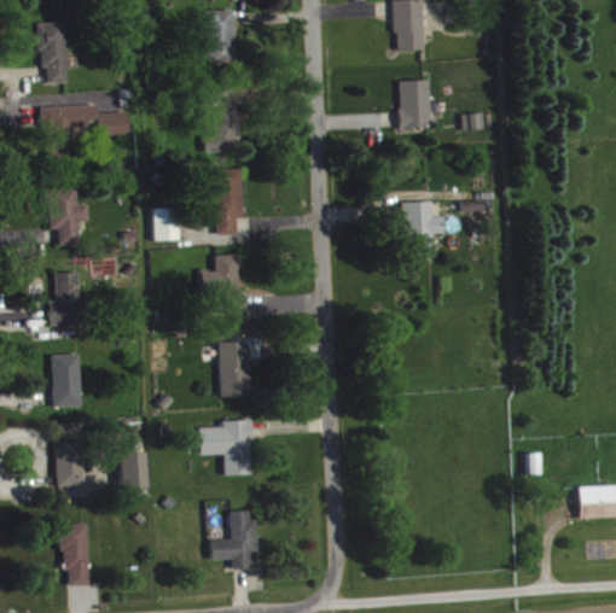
[(394,0),(395,51),(424,50),(423,0),(394,0)]
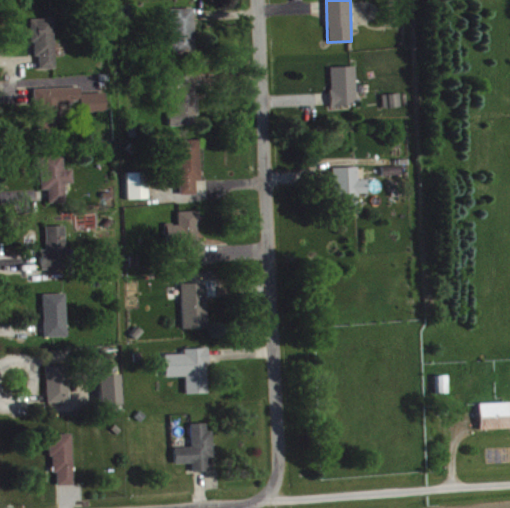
[(169,9),(170,55),(195,54),(194,8),(169,9)]
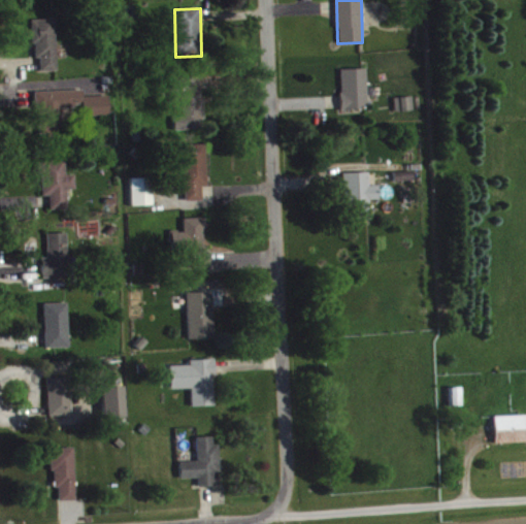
[(33,21),(34,59),(40,58),(40,71),(57,71),(56,21),(33,21)]
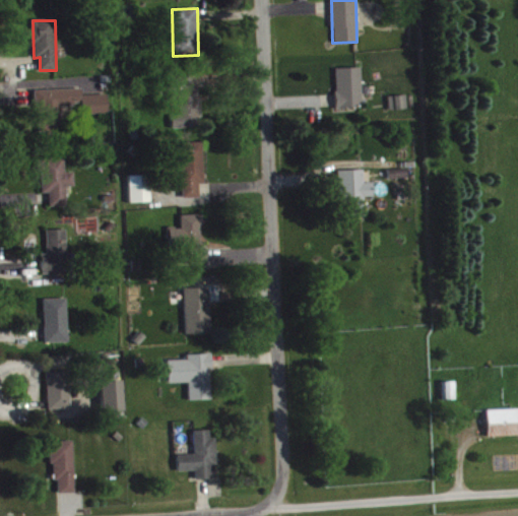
[(363,108),(361,67),(334,68),(336,109),(363,108)]
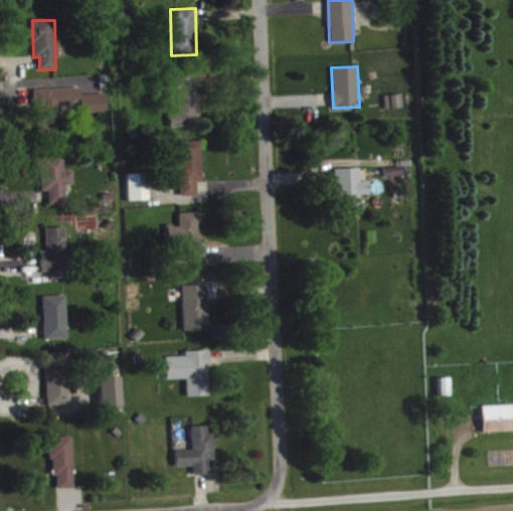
[(198,126),(196,73),(176,74),(178,114),(169,115),(170,127),(198,126)]
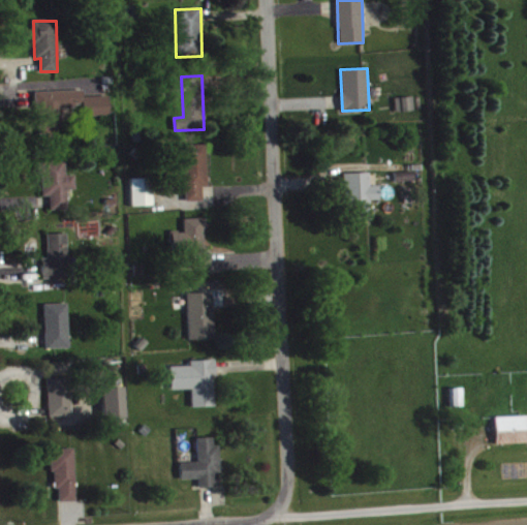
[(109,96),(83,97),(83,90),(39,92),(40,140),(62,140),(61,111),(84,111),(85,117),(110,116),(109,96)]
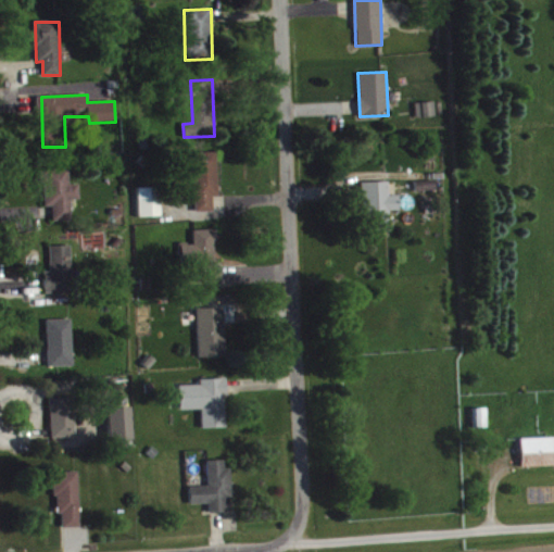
[(415,103),(415,117),(436,116),(436,102),(415,103)]
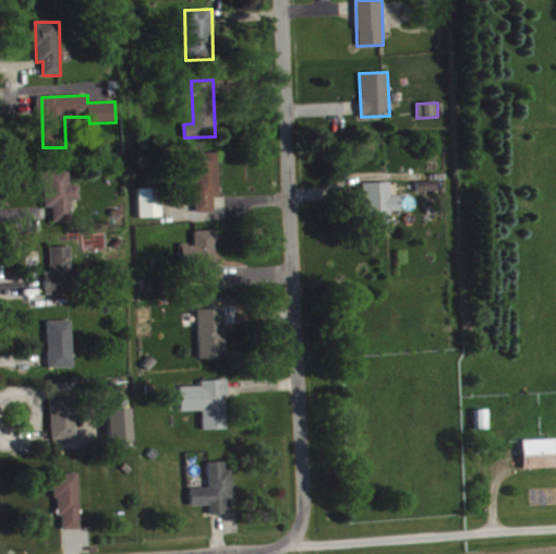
[(217,153),(192,154),(194,213),(213,212),(213,196),(219,196),(217,153)]
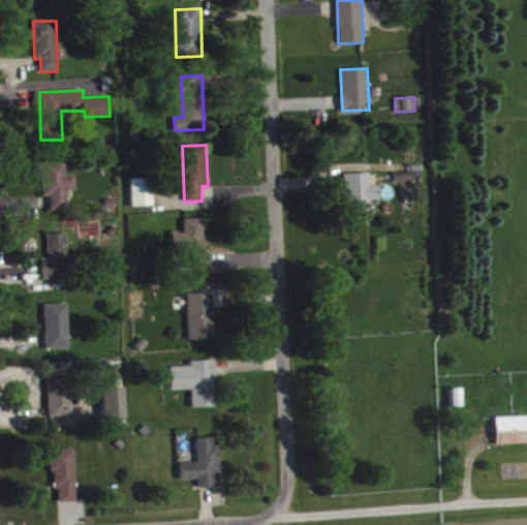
[(67,211),(67,189),(75,189),(75,175),(66,175),(65,161),(40,161),(41,196),(50,196),(50,211),(67,211)]
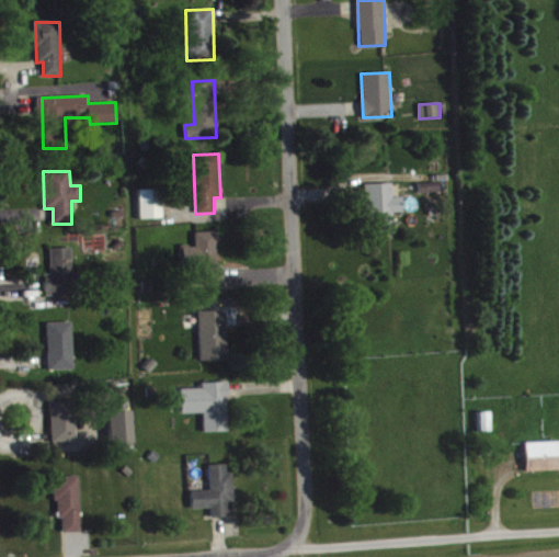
[(364,184),(365,217),(371,217),(372,234),(394,234),(394,213),(402,213),(402,197),(392,197),(391,183),(364,184)]
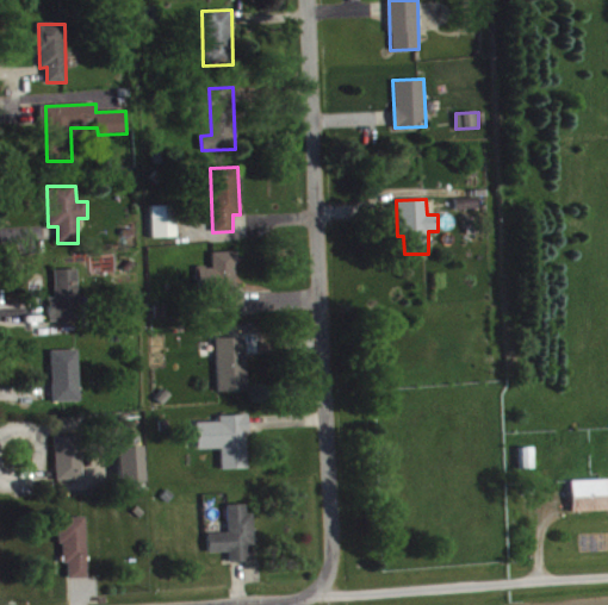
[(152,238),(177,237),(175,205),(150,206),(152,238)]
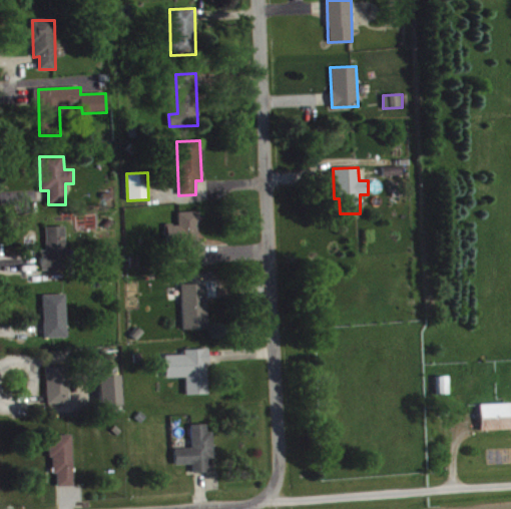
[(178,211),(179,225),(168,225),(168,242),(181,241),(181,261),(204,260),(203,243),(198,243),(198,211),(178,211)]
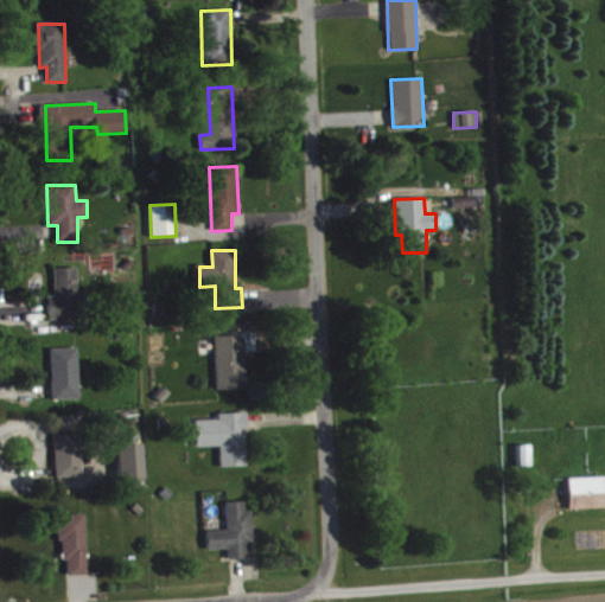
[(55,269),(55,298),(49,298),(50,319),(80,319),(77,268),(55,269)]
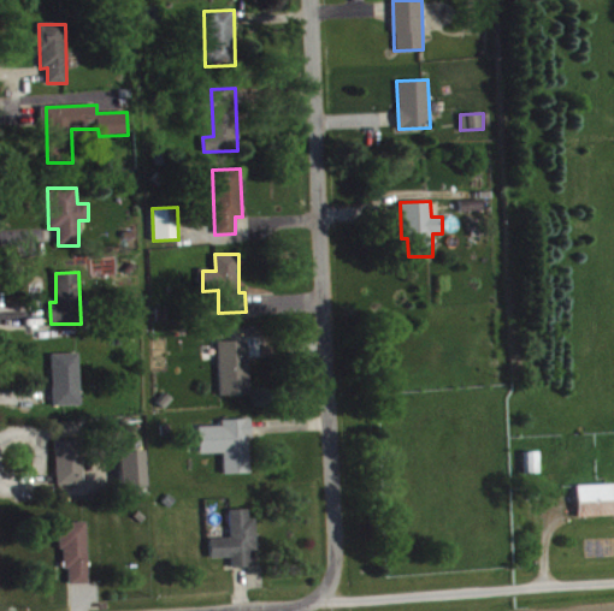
[(219,396),(249,395),(248,340),(218,342),(219,396)]
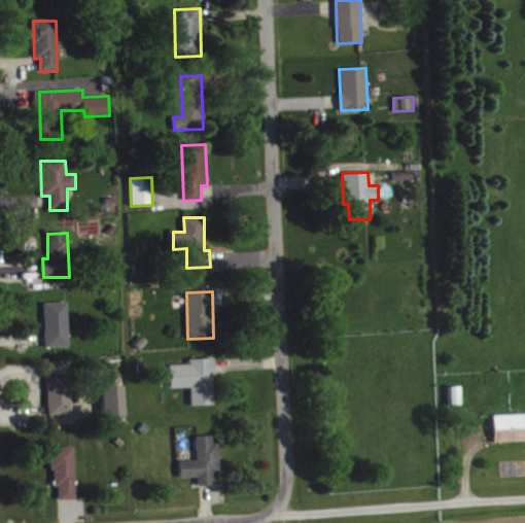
[(69,347),(67,303),(43,304),(44,348),(69,347)]
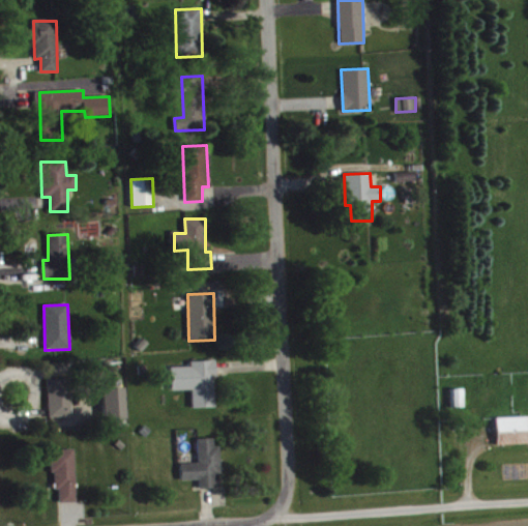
[(192,409),(216,408),(214,360),(191,361),(191,367),(171,367),(171,391),(191,390),(192,409)]
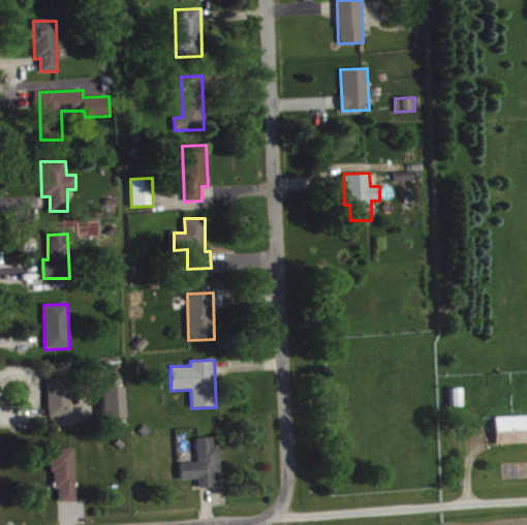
[(71,417),(70,378),(48,378),(49,417),(71,417)]
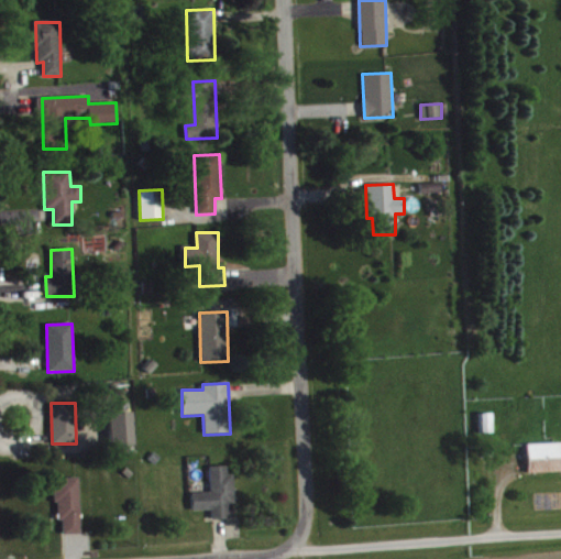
[(109,446),(133,445),(131,413),(107,414),(109,446)]
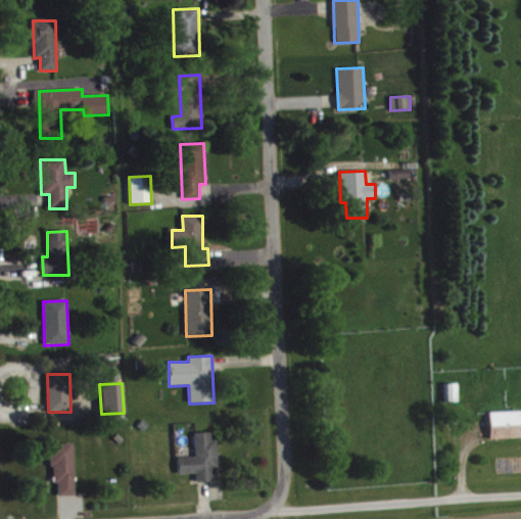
[(489,439),(520,438),(520,411),(488,413),(489,439)]
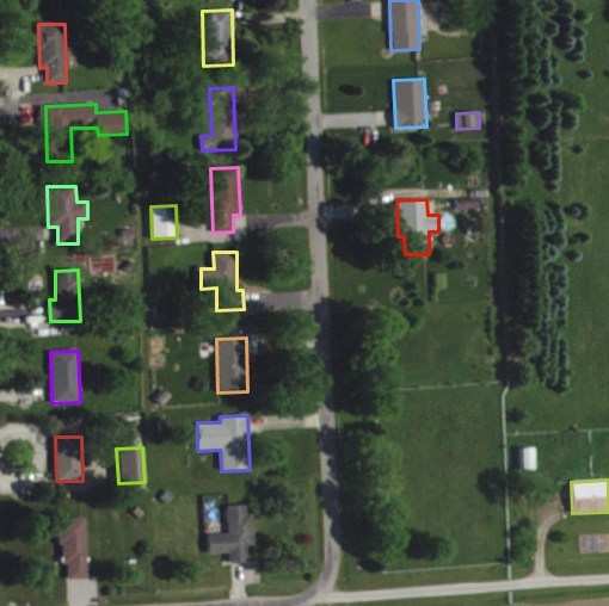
[(253,514),(246,514),(246,506),(227,506),(228,535),(207,535),(208,555),(229,554),(229,564),(248,563),(248,548),(254,546),(253,514)]
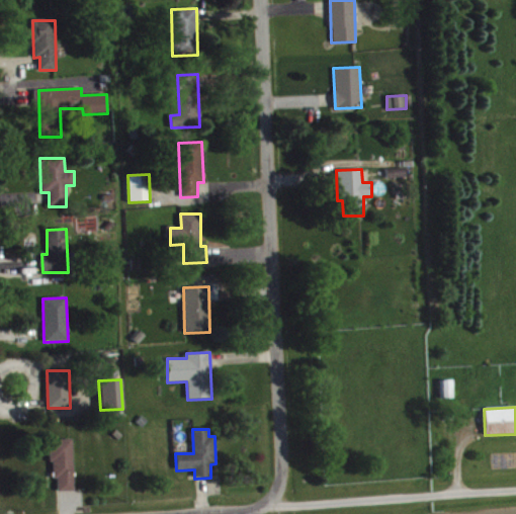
[(72,439),(50,440),(51,479),(57,479),(58,492),(74,491),(72,439)]
